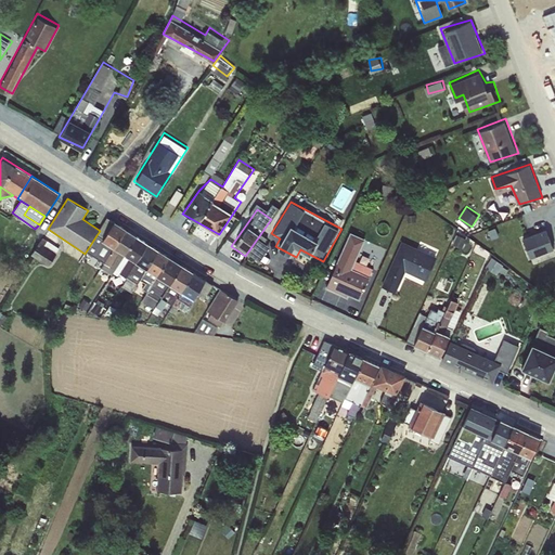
[(100,231),(97,235),(103,240),(114,222),(107,218),(99,230),(100,231)]
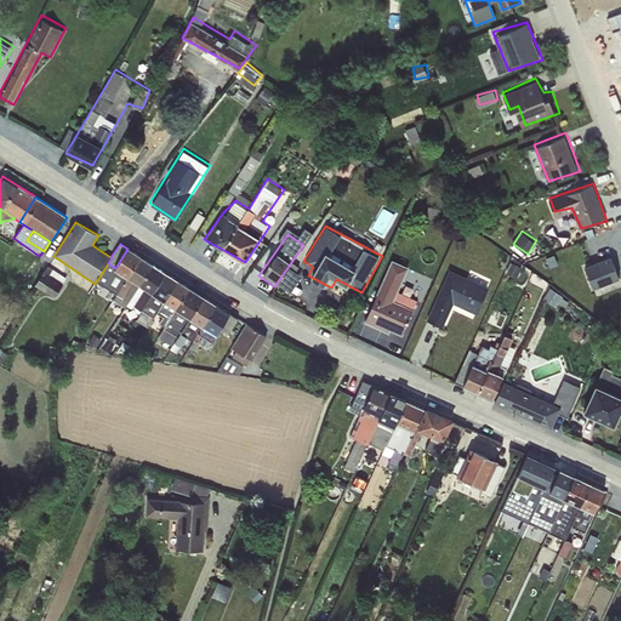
[(114,269),(126,278),(141,257),(127,249),(115,268),(114,269)]
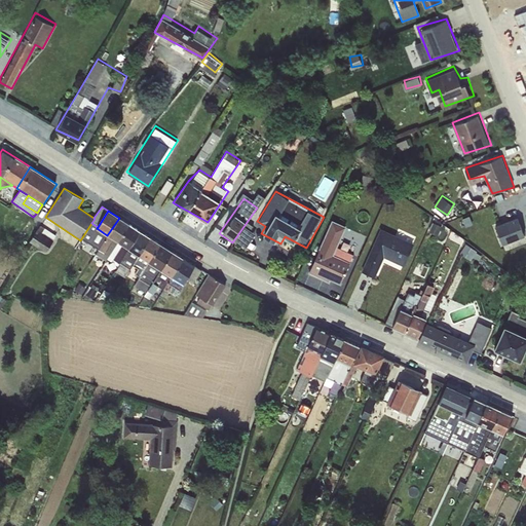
[(516,215),(492,223),(499,242),(523,233),(516,215)]
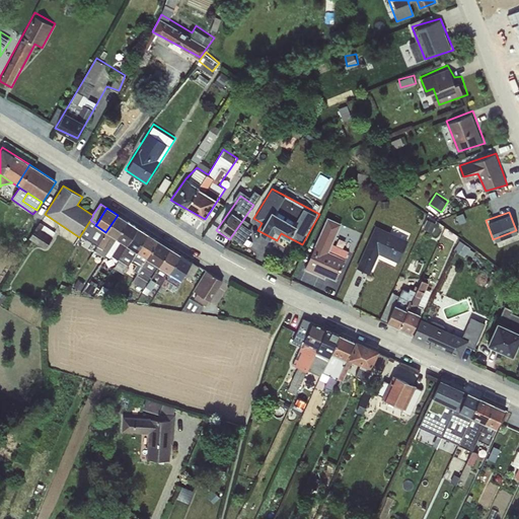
[(118,215),(105,232),(117,239),(128,221),(118,215)]
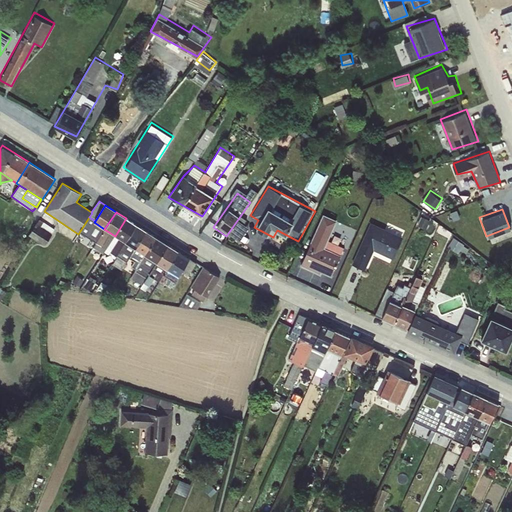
[(337,220),(324,214),(300,263),(331,277),(345,248),(329,239),(337,220)]
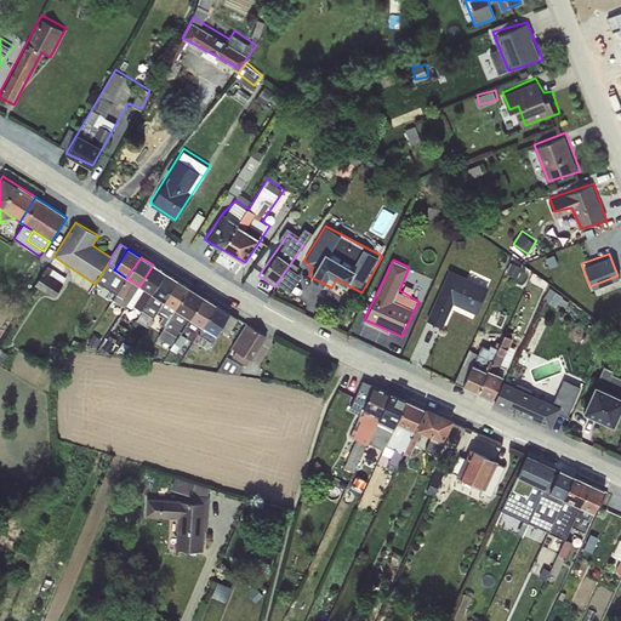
[(153,265),(140,286),(152,294),(165,273),(153,265)]
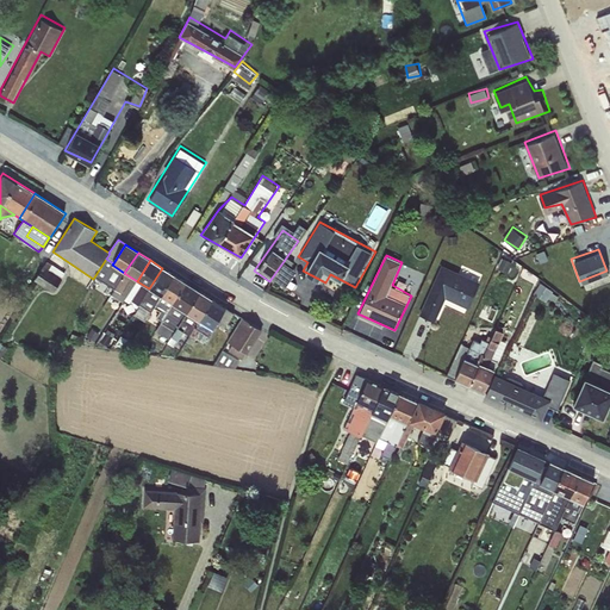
[(43,267),(33,280),(54,294),(66,279),(63,277),(66,274),(47,262),(43,267)]
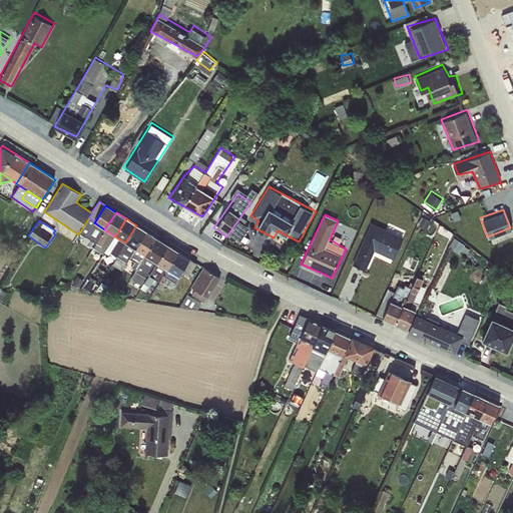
[(92,240),(96,243),(104,229),(94,222),(85,237),(92,240)]
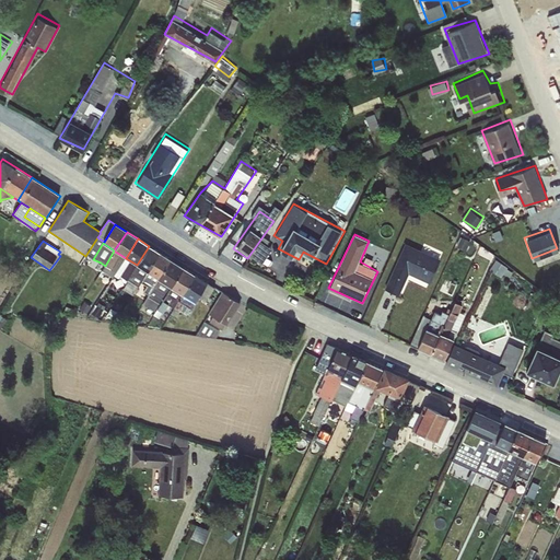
[(406,243),(385,290),(400,295),(409,273),(430,282),(440,258),(406,243)]
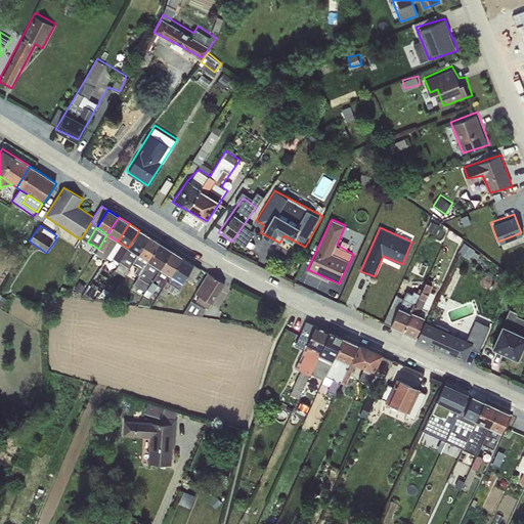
[(139,230),(128,248),(138,254),(149,236),(139,230)]
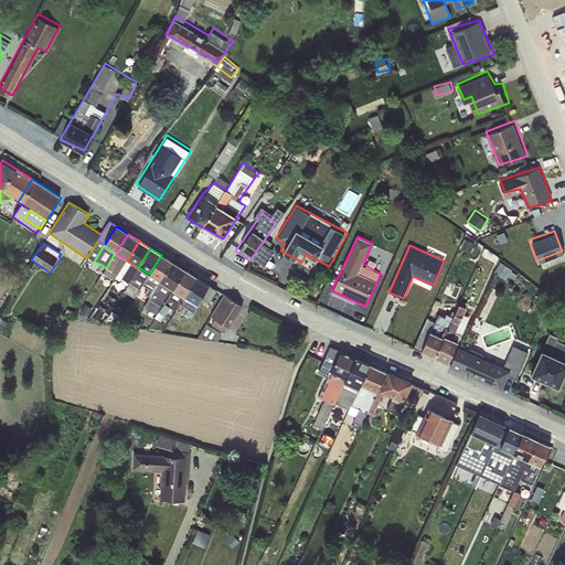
[(115,253),(106,268),(112,272),(116,275),(127,260),(115,253)]
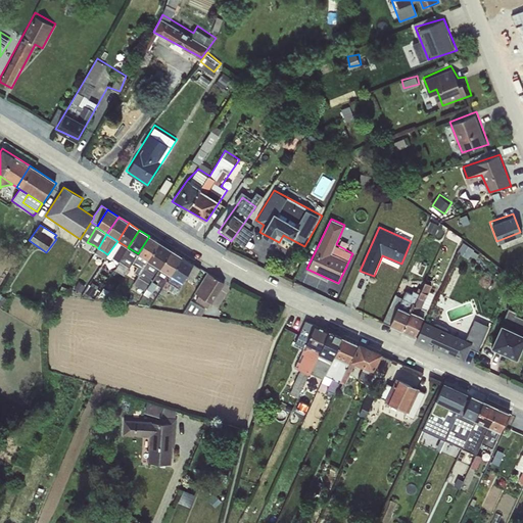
[(149,236),(138,253),(148,260),(159,243),(149,236)]
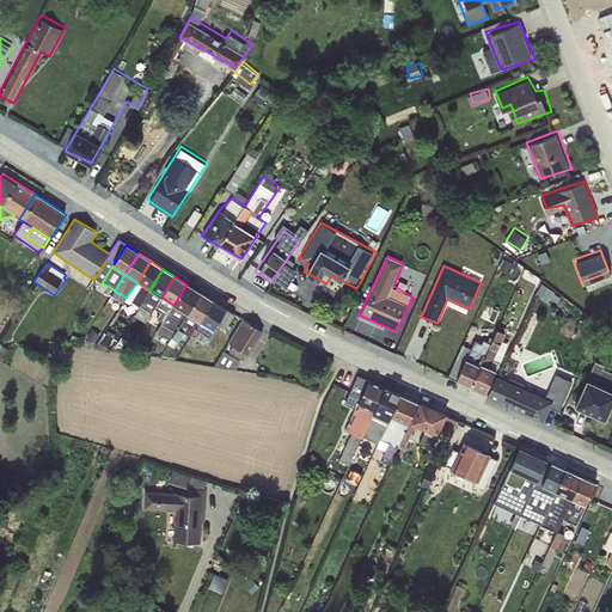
[(138,282),(126,298),(132,301),(139,306),(150,289),(138,282)]
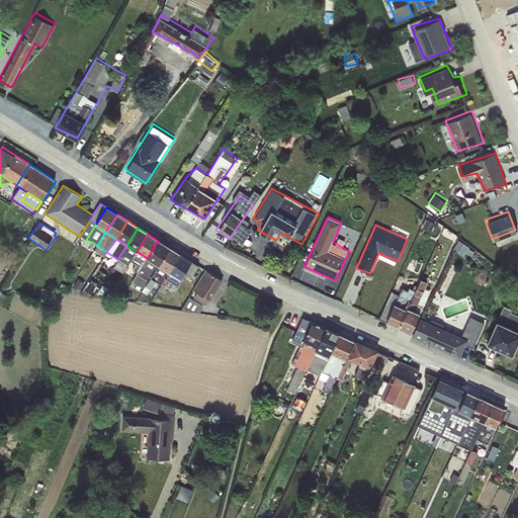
[(93,243),(86,240),(84,243),(94,250),(97,246),(93,243)]
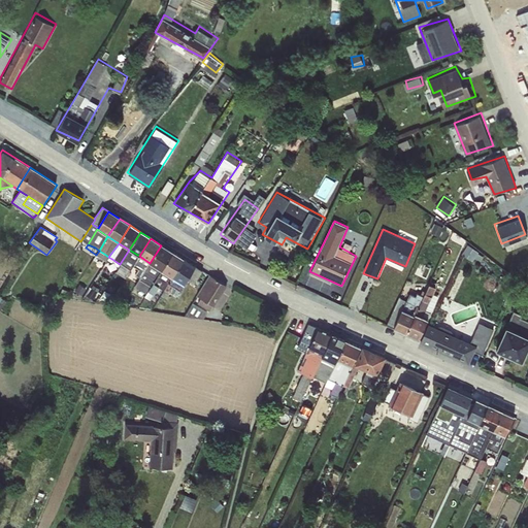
[(150,263),(162,271),(173,253),(161,245),(150,263)]
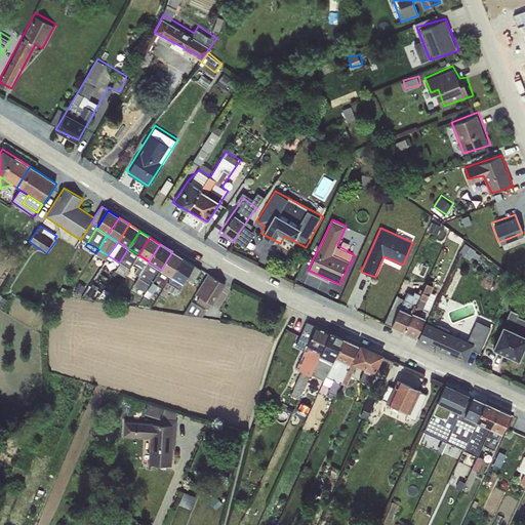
[(128,248),(119,263),(125,267),(129,270),(138,254),(128,248)]
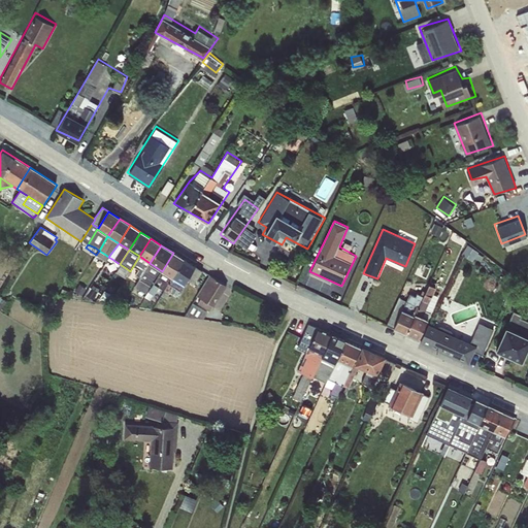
[(99,251),(96,255),(106,262),(107,260),(108,257),(104,254),(99,251)]
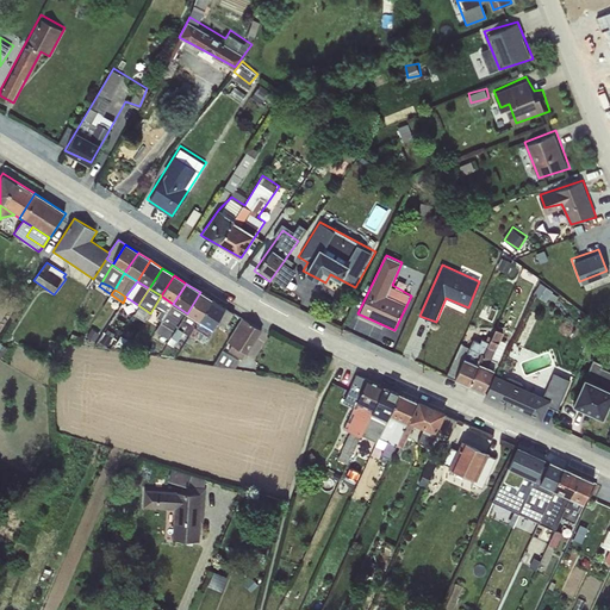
[(187,313),(199,321),(212,300),(200,292),(187,313)]
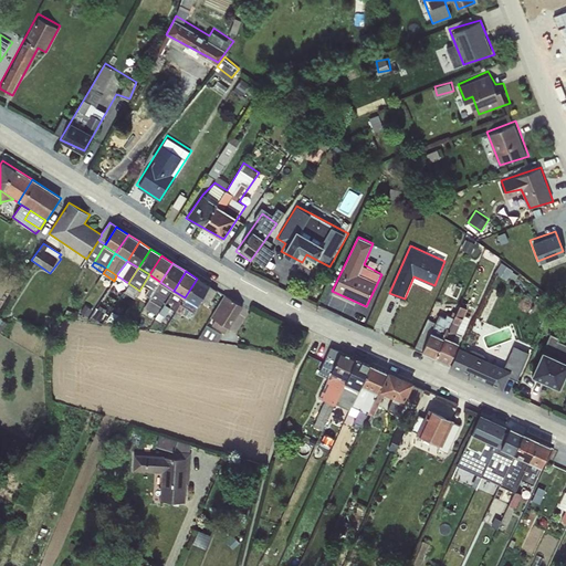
[(149,274),(139,291),(147,295),(149,297),(160,282),(149,274)]
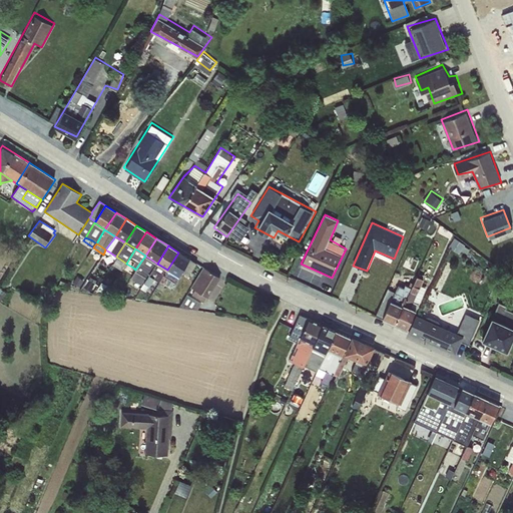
[(105,249),(104,252),(112,259),(109,262),(112,264),(116,257),(110,252),(105,249)]
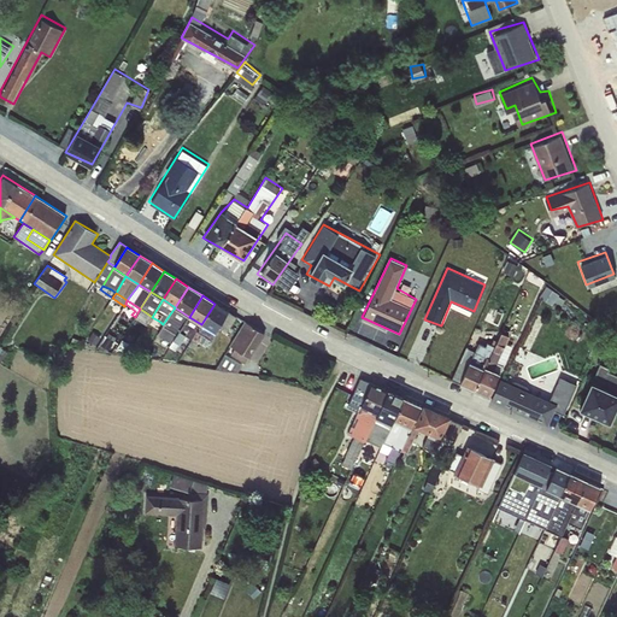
[(201,324),(215,334),(218,328),(228,312),(215,304),(201,324)]
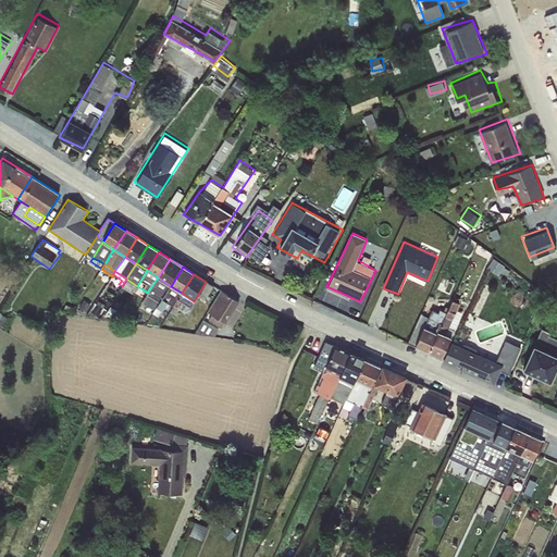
[(158,277),(147,293),(146,295),(152,299),(159,304),(165,294),(171,286),(158,277)]
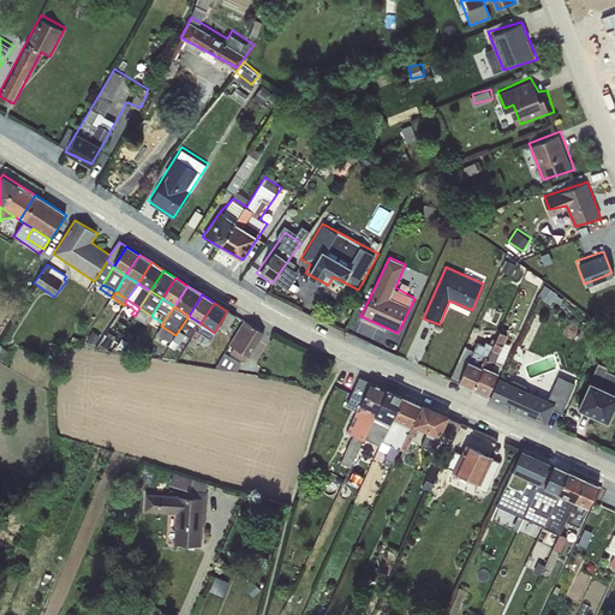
[(227,311),(218,327),(226,332),(236,316),(227,311)]
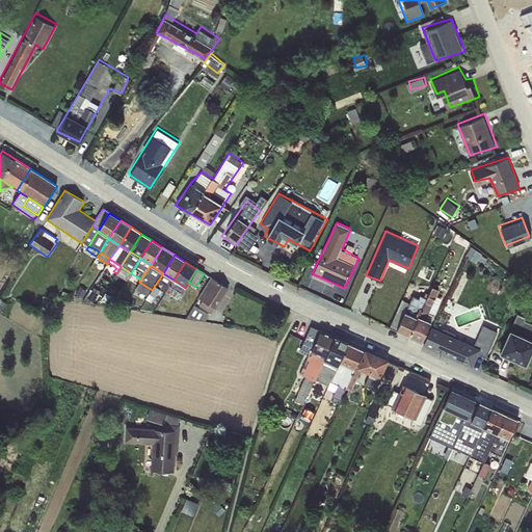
[(152,290),(150,294),(148,296),(145,299),(152,302),(155,297),(157,294),(162,297),(164,293),(165,292),(174,280),(163,273),(158,281),(152,290)]
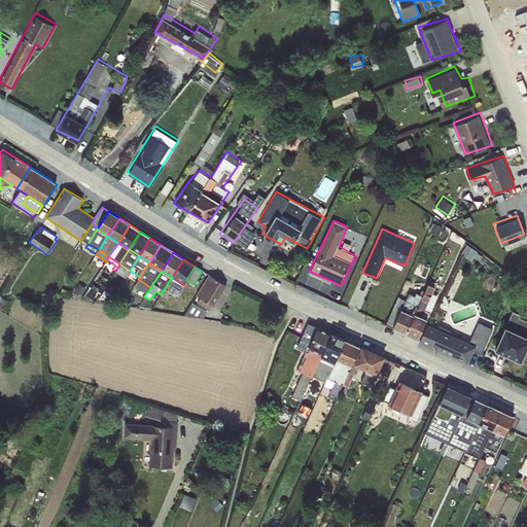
[(201,297),(212,306),(214,306),(226,286),(209,275),(197,295),(201,297)]
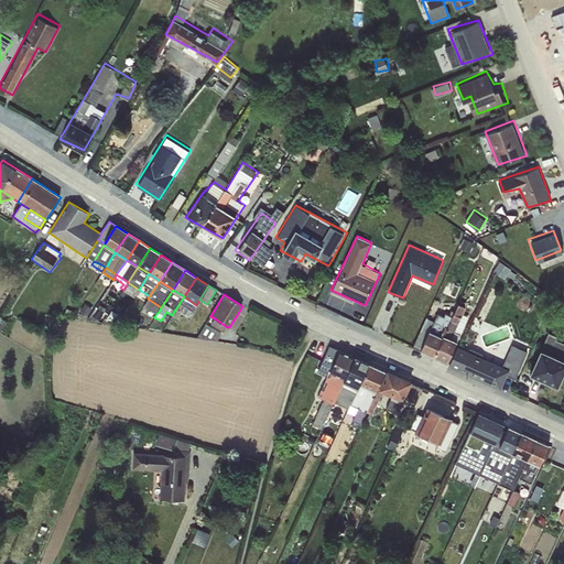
[(174,311),(172,315),(177,320),(182,314),(188,317),(192,312),(196,305),(184,296),(175,310),(174,311)]
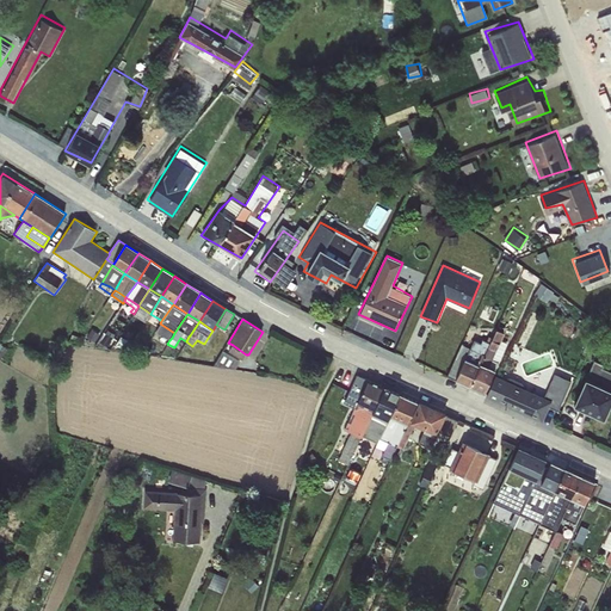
[(167,328),(160,323),(155,332),(170,340),(172,338),(174,333),(167,328)]
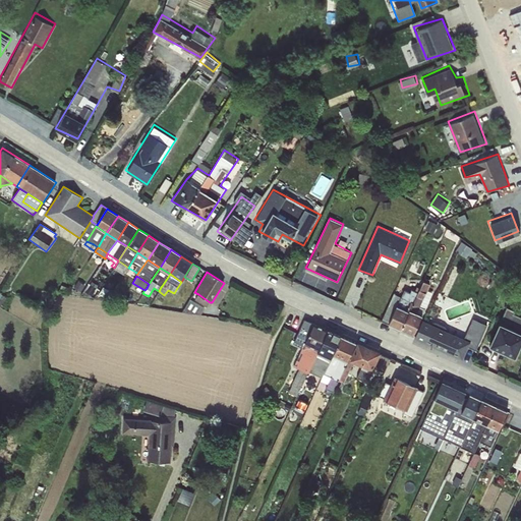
[(387,324),(462,359),(467,347),(477,351),(488,325),(472,317),(464,338),(421,320),(422,313),(417,311),(429,282),(423,279),(419,287),(405,290),(387,324)]
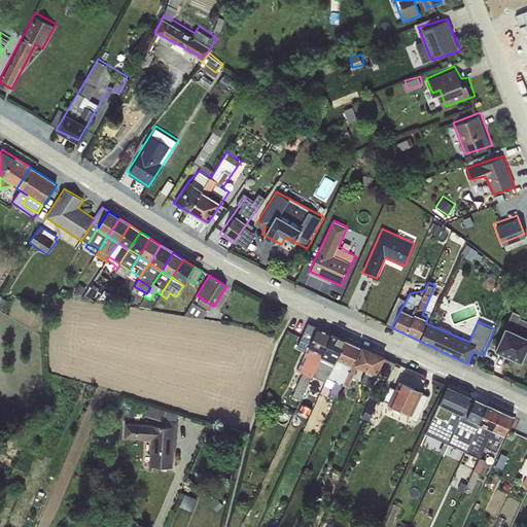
[(79,284),(74,291),(81,295),(86,288),(79,284)]
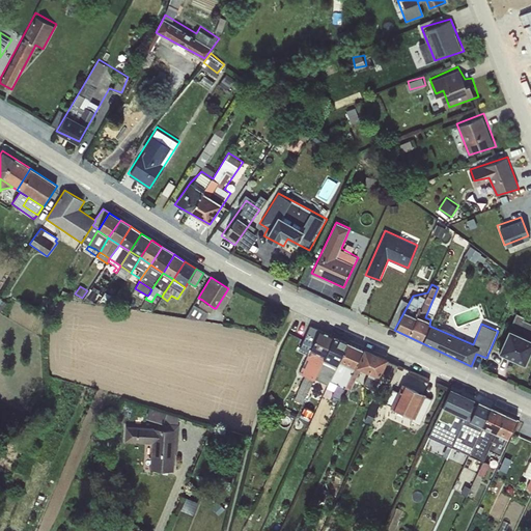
[(93,286),(85,300),(92,304),(101,290),(93,286)]
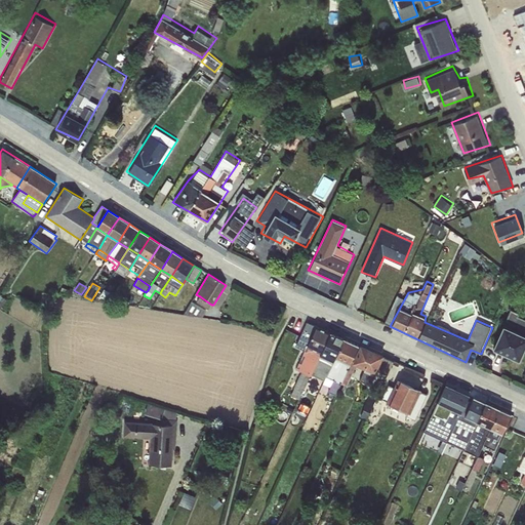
[(211,305),(200,296),(196,303),(208,310),(211,305)]
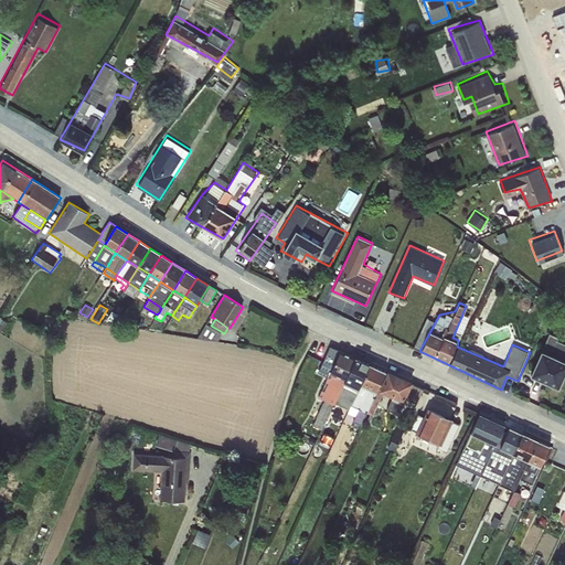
[(205,324),(196,339),(217,342),(222,336),(205,324)]
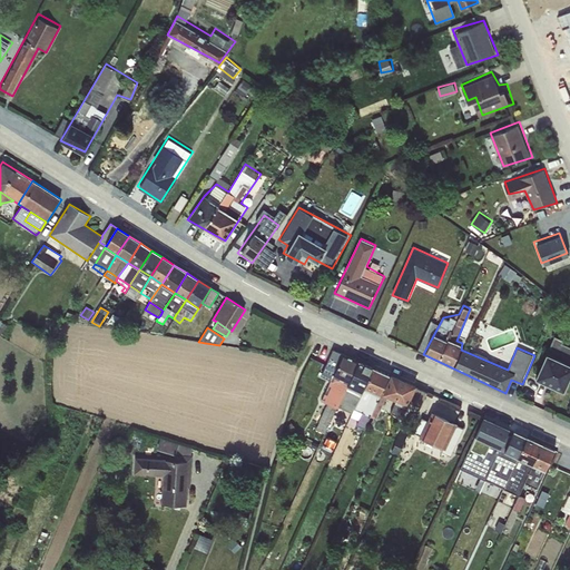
[(534,376),(563,390),(569,375),(569,346),(562,343),(562,338),(554,336),(534,376)]
